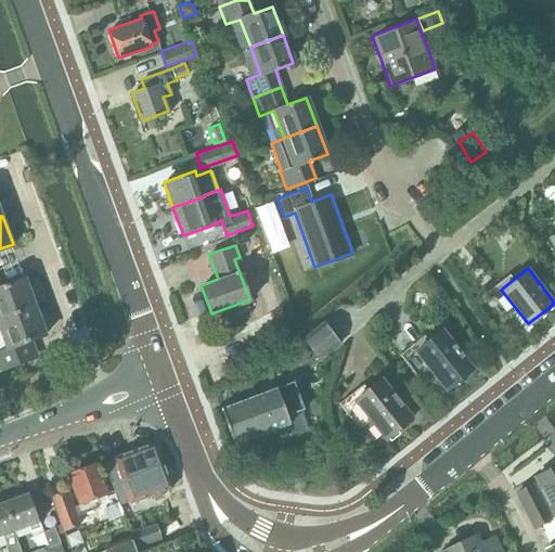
[(0,318),(35,305),(25,277),(2,285),(0,278),(0,318)]
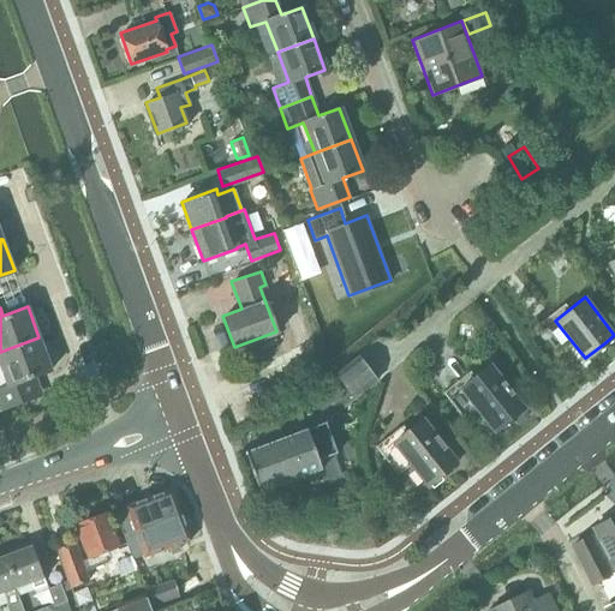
[(0,367),(6,384),(0,387),(0,403),(1,408),(33,397),(27,378),(37,375),(51,370),(39,337),(0,352),(0,367)]
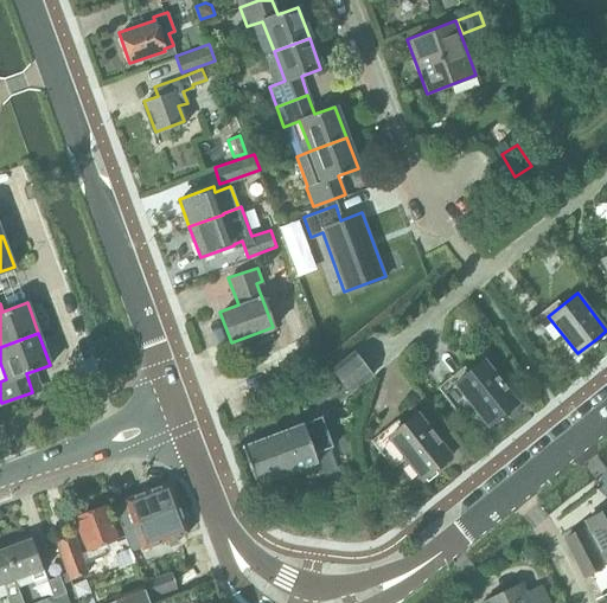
[(350,391),(371,373),(353,351),(332,367),(350,391)]
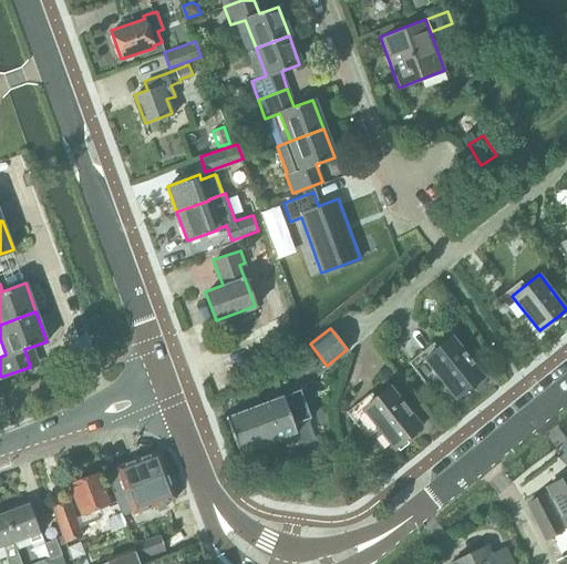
[(434,341),(410,361),(430,387),(441,377),(456,397),(484,375),(452,335),(437,347),(434,341)]
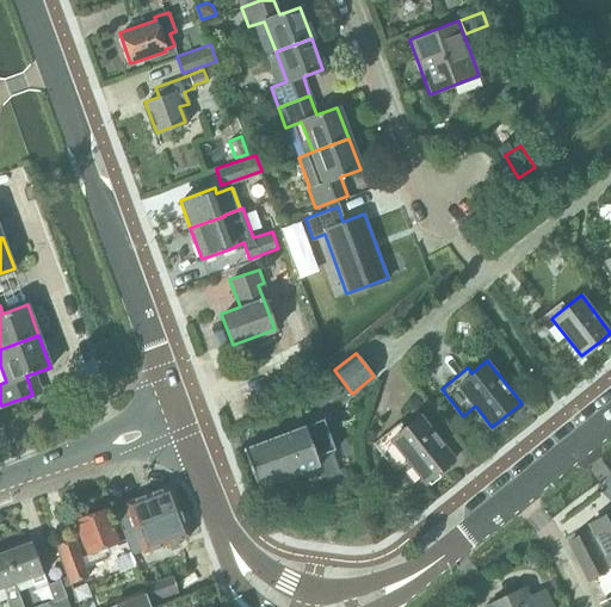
[(400,421),(372,443),(395,470),(408,460),(425,481),(455,457),(420,415),(405,427),(400,421)]
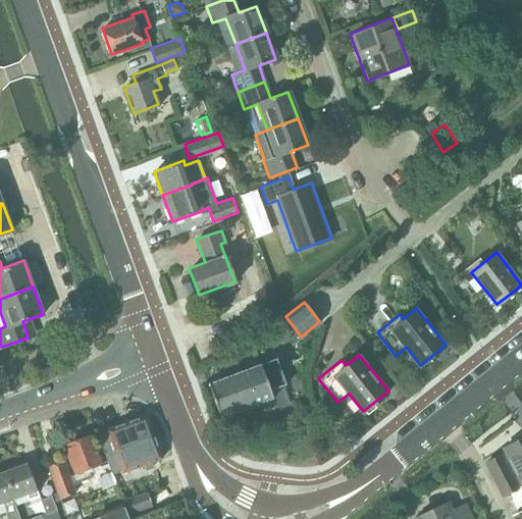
[(220,417),(272,398),(269,390),(284,383),(275,358),(207,382),(220,417)]
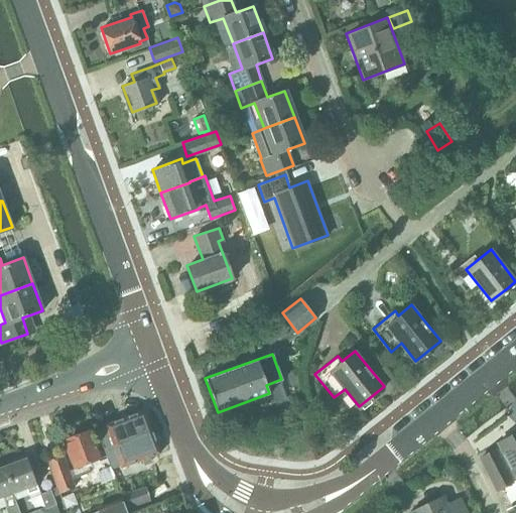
[(130,439),(152,431),(144,409),(106,423),(108,429),(99,432),(105,450),(114,445),(113,444),(129,438),(130,439)]
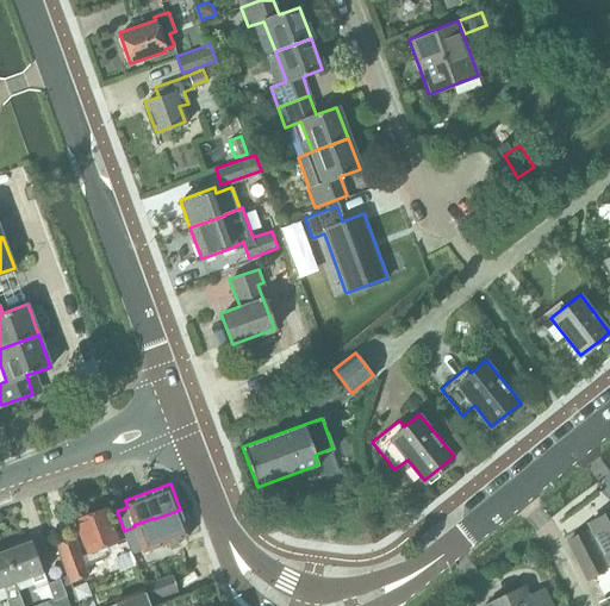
[(70,582),(73,581),(89,575),(86,564),(107,556),(104,547),(119,541),(106,507),(75,519),(87,551),(81,554),(74,536),(56,543),(68,574),(70,582)]
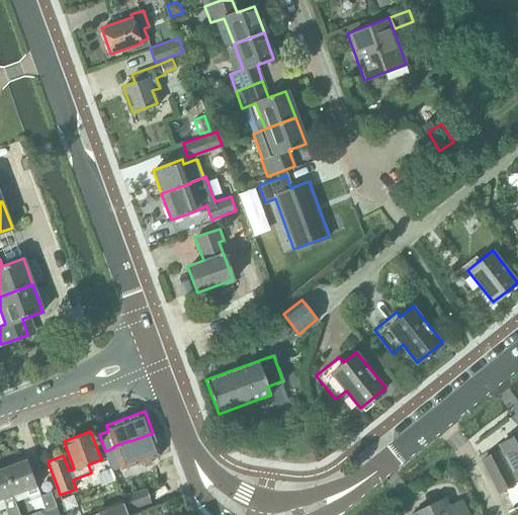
[(114,447),(105,451),(118,484),(123,482),(118,467),(120,466),(121,468),(161,454),(153,433),(131,441),(130,440),(113,446),(114,447)]
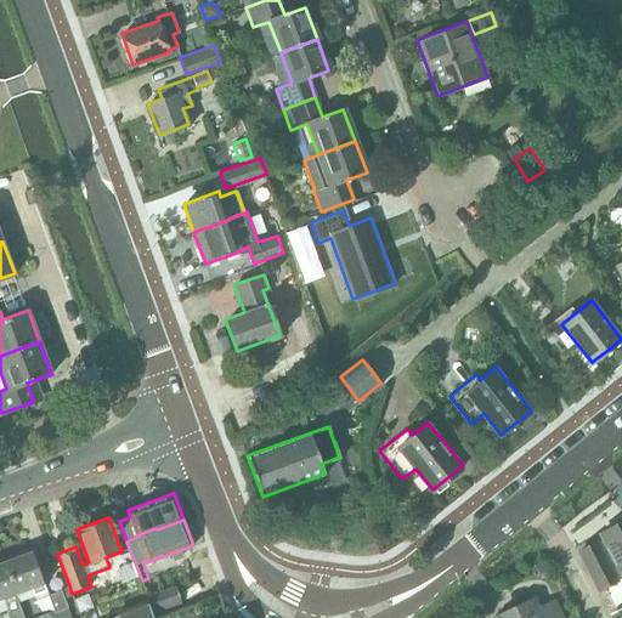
[(621,578),(621,520),(600,532),(603,538),(580,550),(600,590),(620,580),(620,578),(621,577),(621,578)]
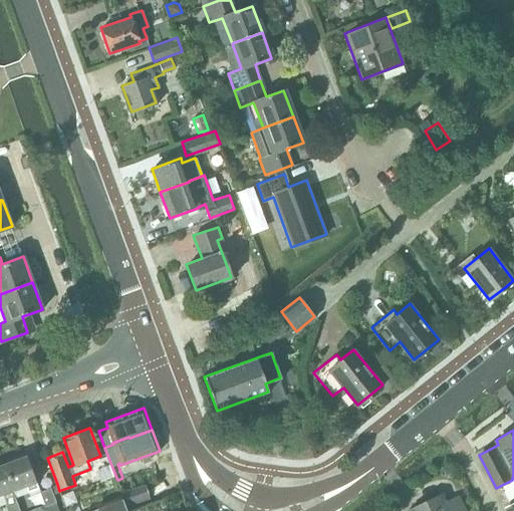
[(3,463),(13,491),(36,482),(26,455),(3,463)]
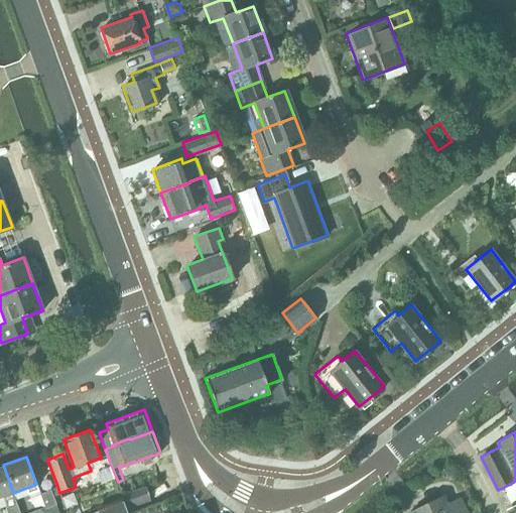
[(0,497),(13,493),(3,465),(0,466),(0,497)]
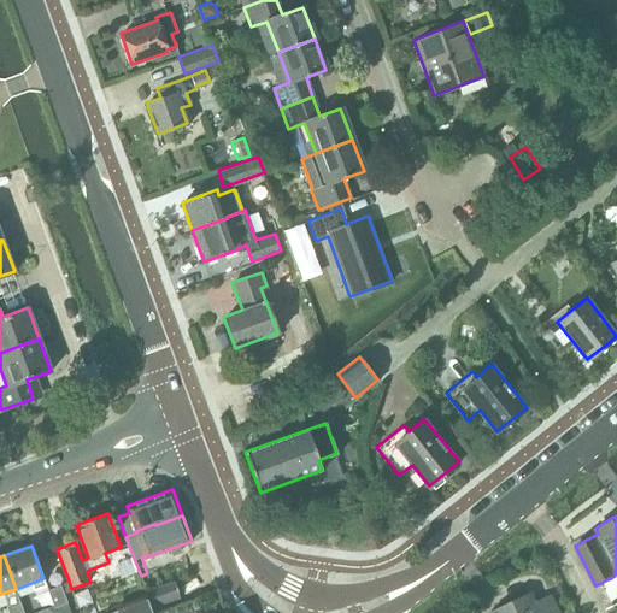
[(154,606),(180,597),(174,581),(148,589),(154,606)]
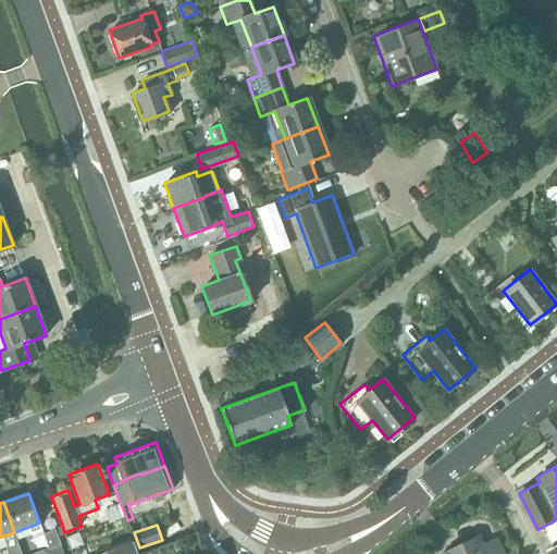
[(56,527),(44,531),(49,548),(61,543),(56,527)]
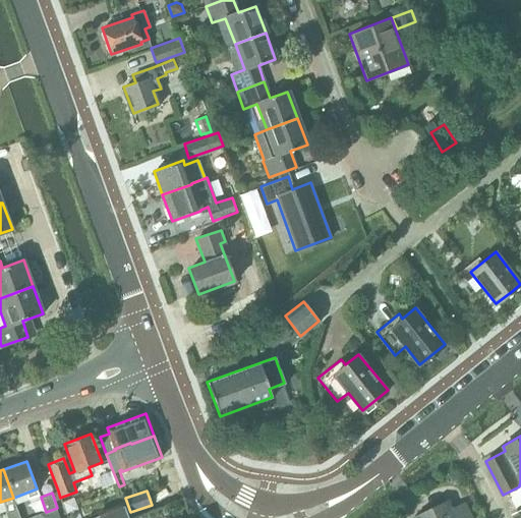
[(452,507),(448,500),(415,516),(416,517),(473,517),(465,501),(452,507)]
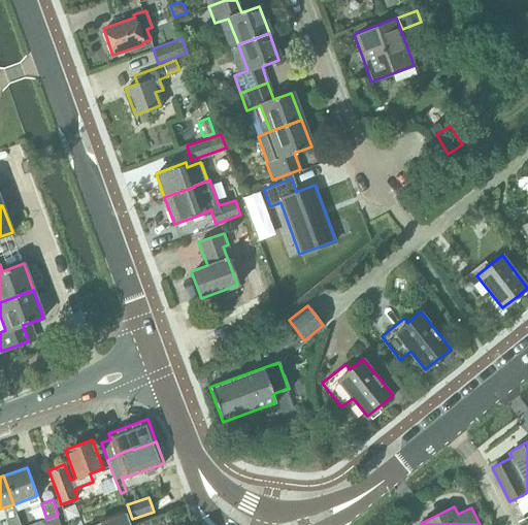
[(128,524),(130,524),(124,509),(100,518),(102,524),(128,524)]
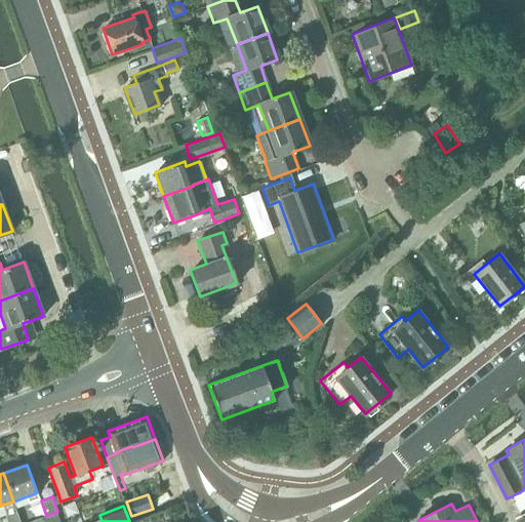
[(21,521),(17,510),(5,514),(7,521),(21,521)]
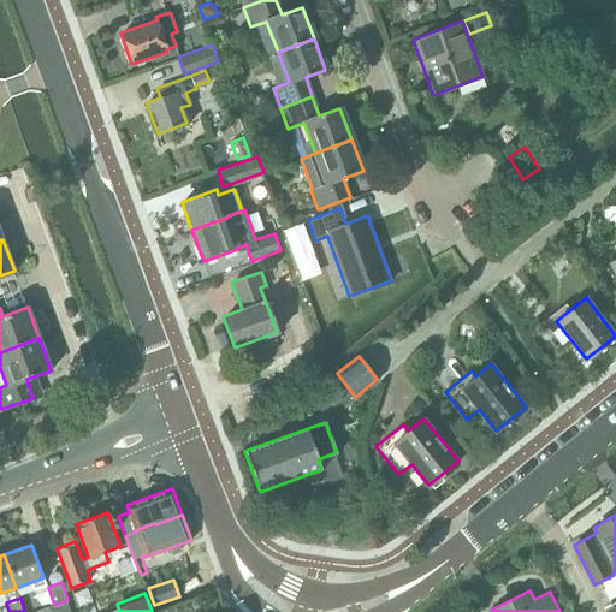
[(615,611),(615,599),(604,606),(606,611),(615,611)]
